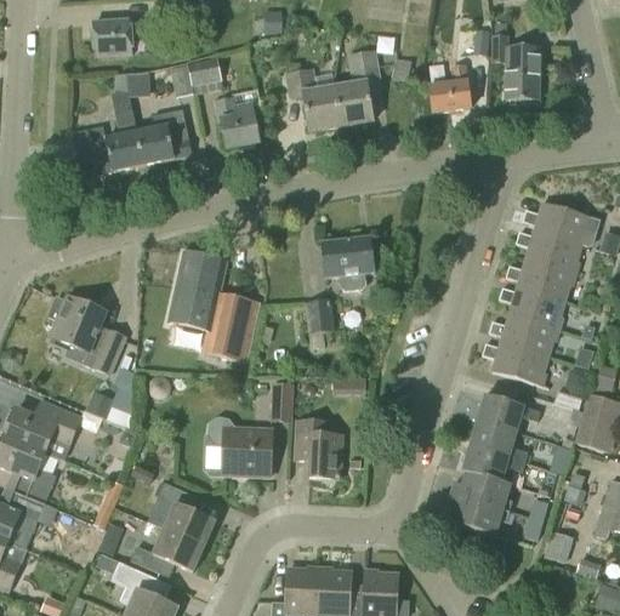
[(155,17),(197,15),(195,0),(155,0),(155,17)]
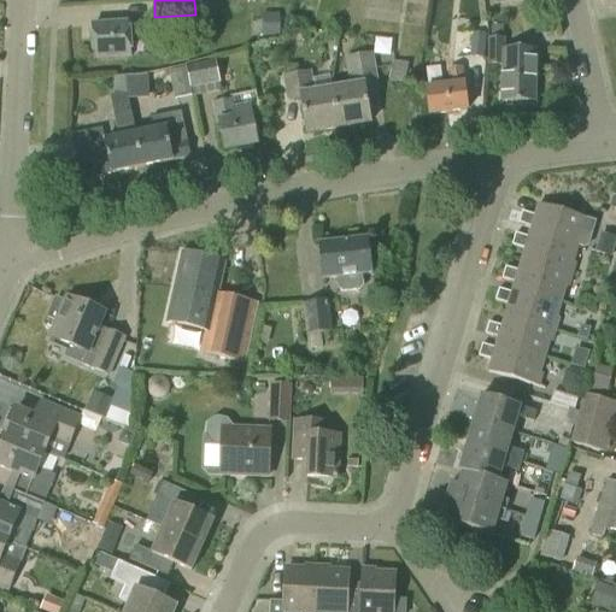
[(281,10),(263,10),(264,34),(282,33),(281,10)]
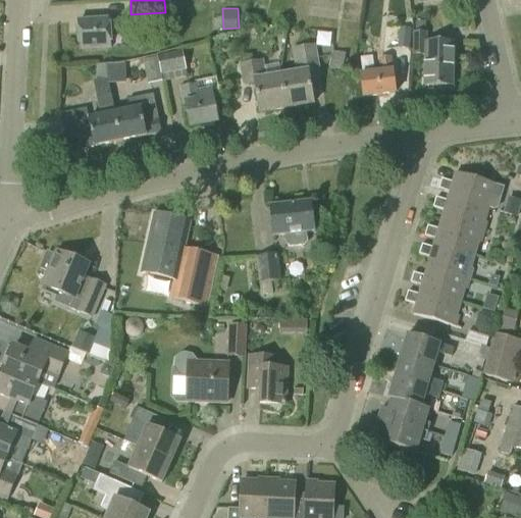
[(429,23),(429,15),(417,15),(417,18),(415,18),(415,30),(413,30),(413,53),(425,53),(424,84),(453,84),(454,52),(453,52),(453,41),(427,39),(427,30),(426,30),(426,23),(429,23)]
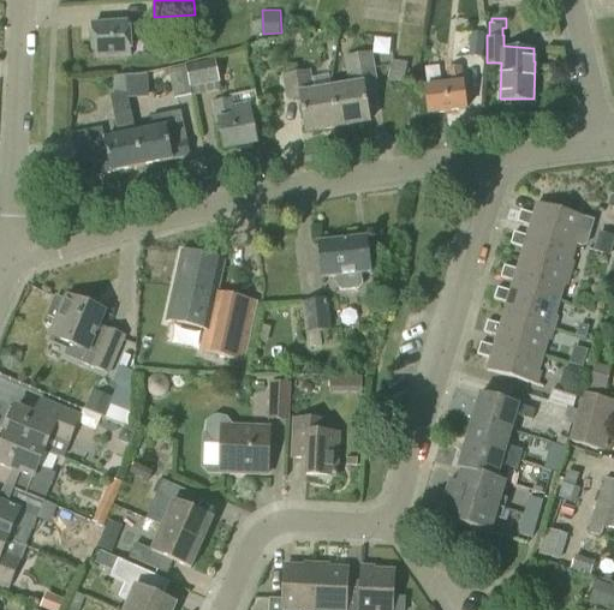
[(129,22),(129,21),(94,23),(96,55),(131,53),(130,36),(143,35),(143,21),(129,22)]
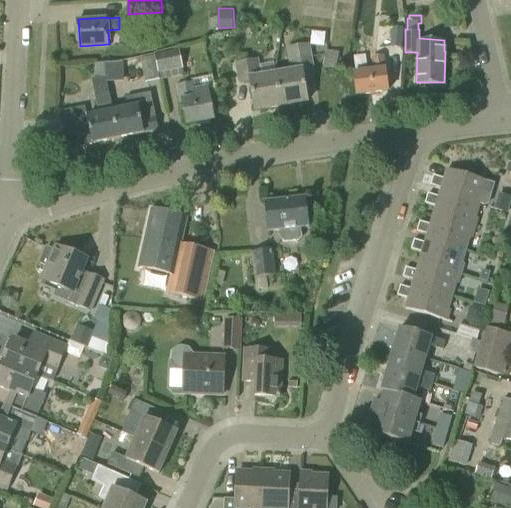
[(402,45),(403,25),(392,24),(391,44),(402,45)]
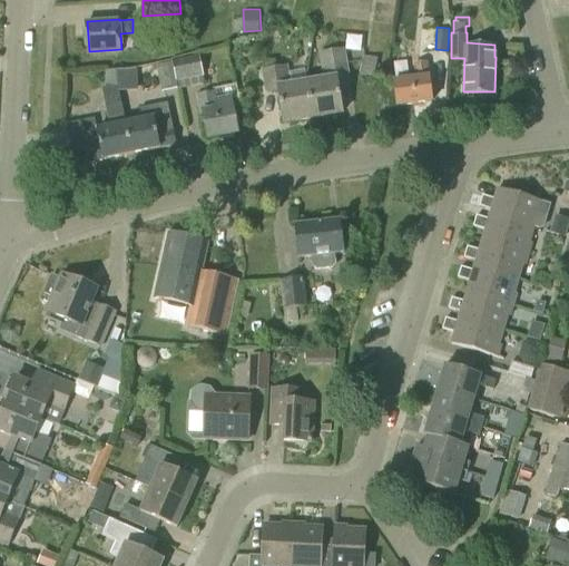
[(344,42),(361,46),(363,30),(346,28),(344,42)]
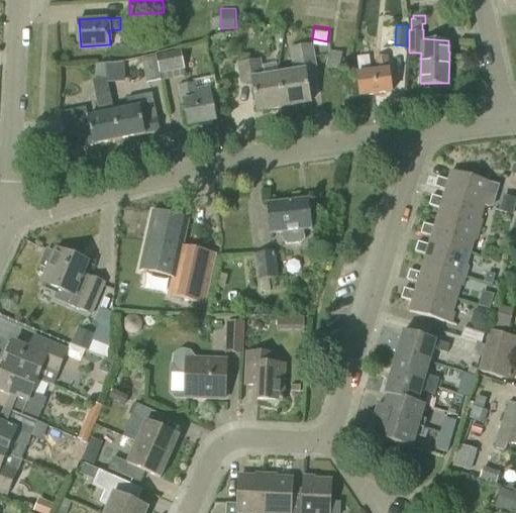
[(279,73),(285,104),(311,100),(307,77),(319,74),(313,41),(290,45),(294,71),(279,73)]
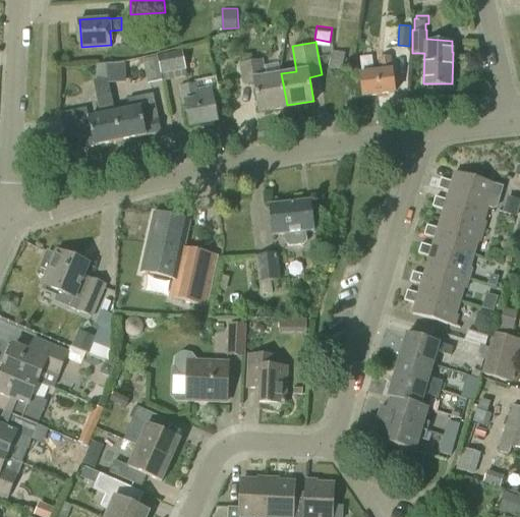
[(158,53),(158,54),(163,78),(187,74),(185,67),(186,67),(182,48),(158,53)]
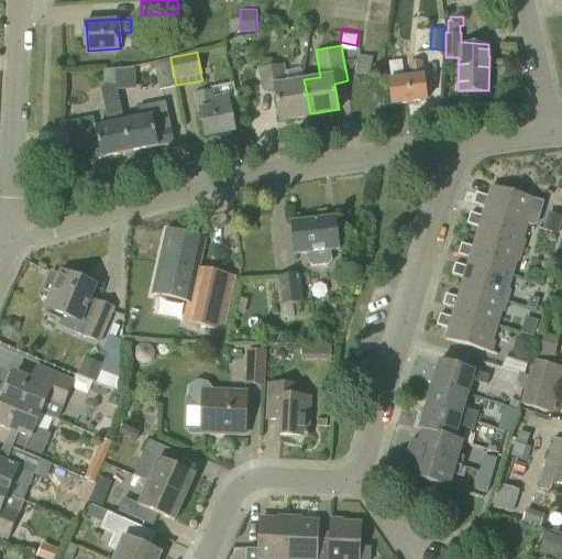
[(371,73),(374,55),(359,52),(355,69),(371,73)]
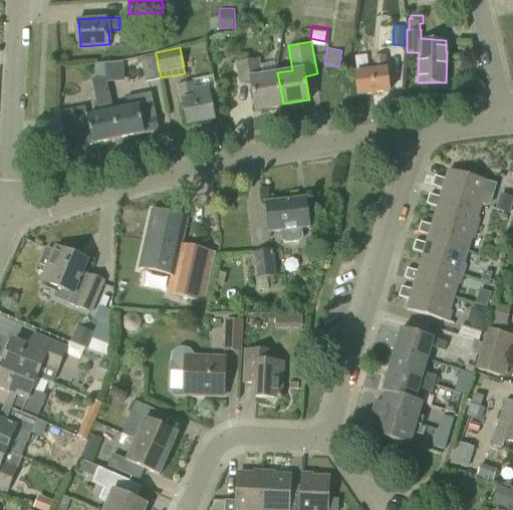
[(283,103),(277,72),(263,74),(260,56),(248,58),(247,52),(238,54),(239,60),(236,60),(240,80),(252,79),(256,108),(283,103)]
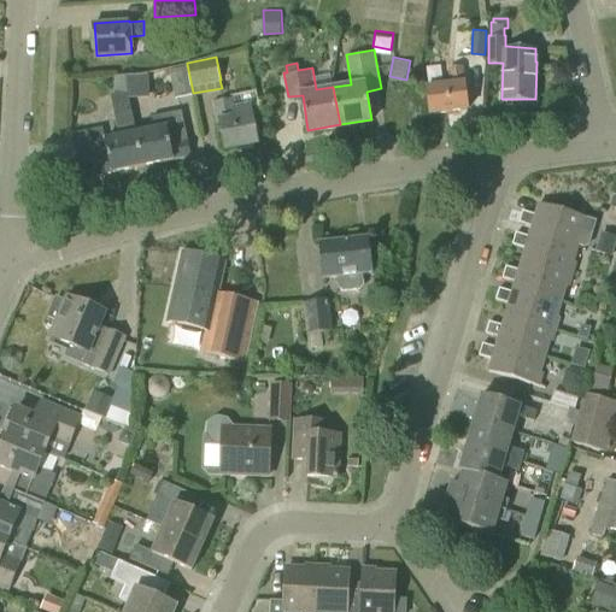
[(430,112),(469,107),(465,80),(463,64),(449,65),(451,82),(427,84),(430,112)]
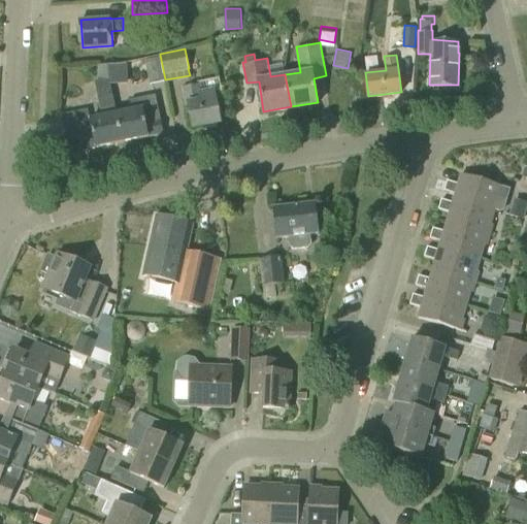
[(110,83),(111,83),(128,82),(127,62),(119,63),(106,63),(110,83)]
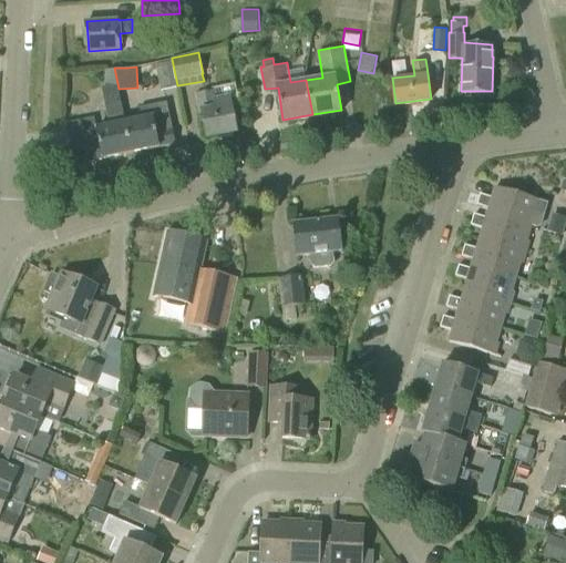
[(125,121),(120,89),(119,89),(114,68),(107,68),(107,84),(103,84),(105,98),(111,123),(98,126),(95,115),(68,121),(73,147),(84,145),(88,160),(132,151),(125,121)]
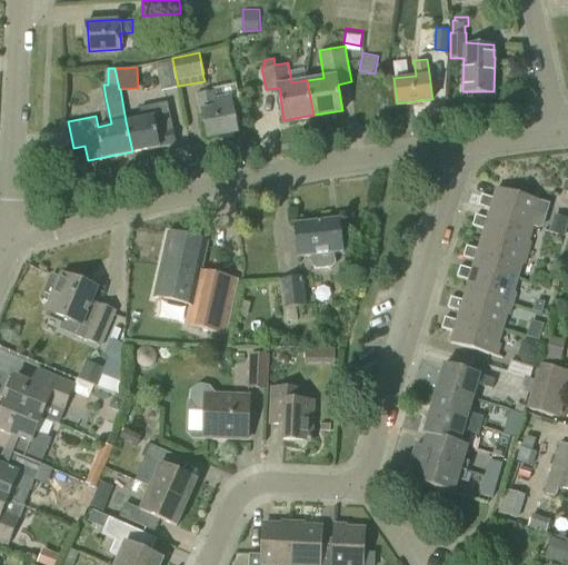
[(219,99),(217,88),(196,92),(200,114),(203,112),(208,136),(238,130),(231,96),(219,99)]
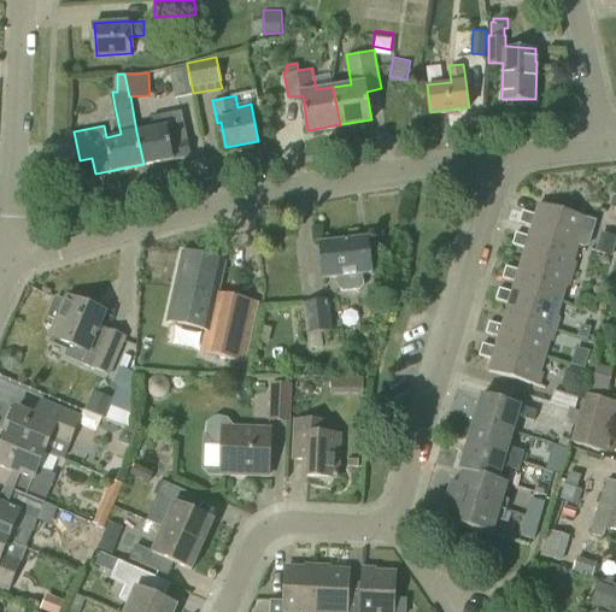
[(136,131),(144,164),(192,154),(182,109),(150,115),(152,128),(136,131)]
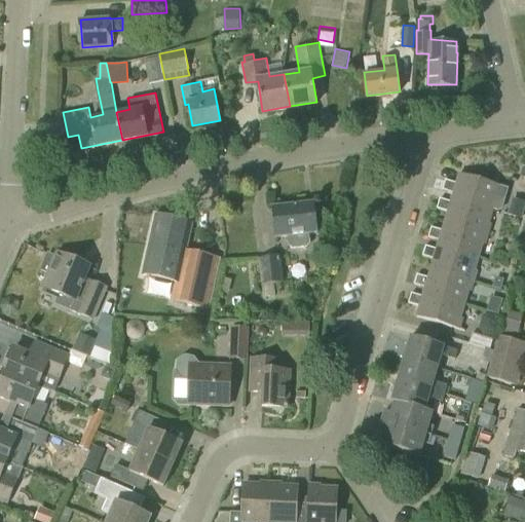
[(453,195),(493,208),(498,209),(502,209),(510,185),(500,183),(460,171),(457,181),(446,178),(443,188),(454,191),(453,195)]
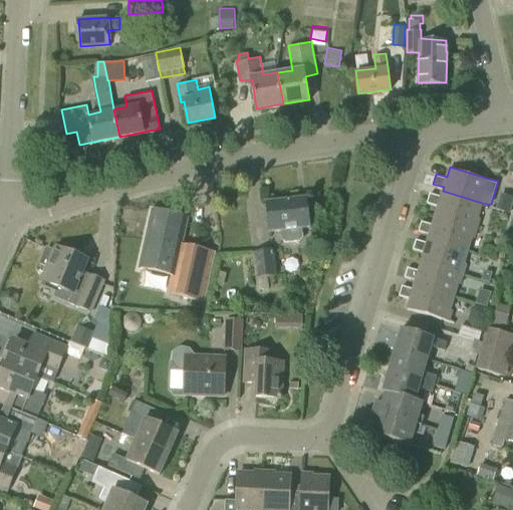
[(512,194),(500,189),(496,205),(509,209),(512,198),(512,194)]
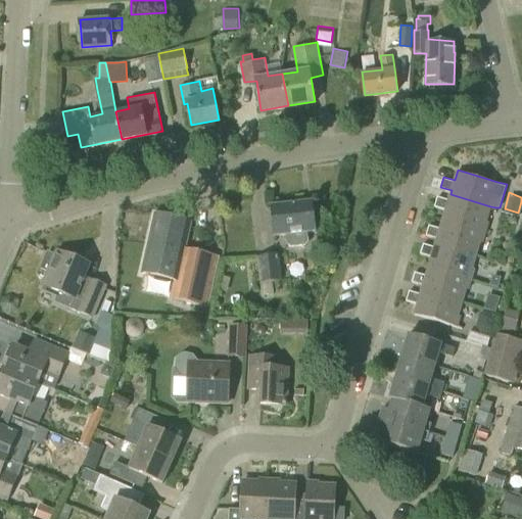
[(483,230),(490,206),(451,194),(448,198),(438,195),(435,205),(445,208),(443,218),(483,230)]
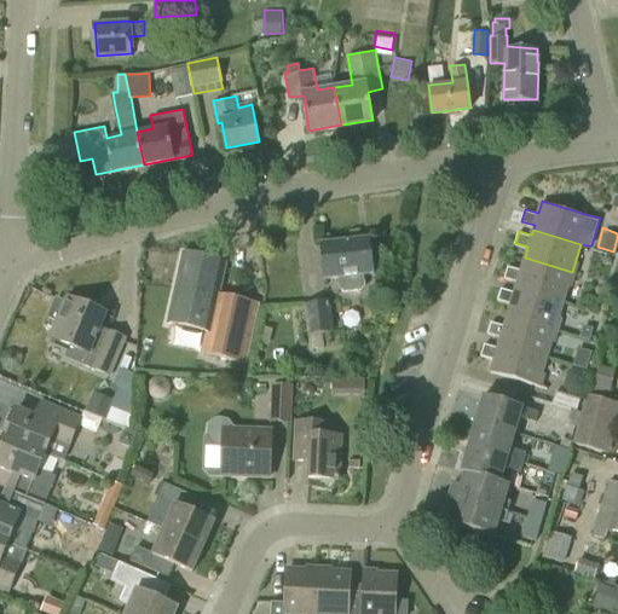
[(367,284),(364,273),(375,272),(371,236),(319,242),(324,277),(339,276),(340,287),(345,290),(363,288),(367,284)]
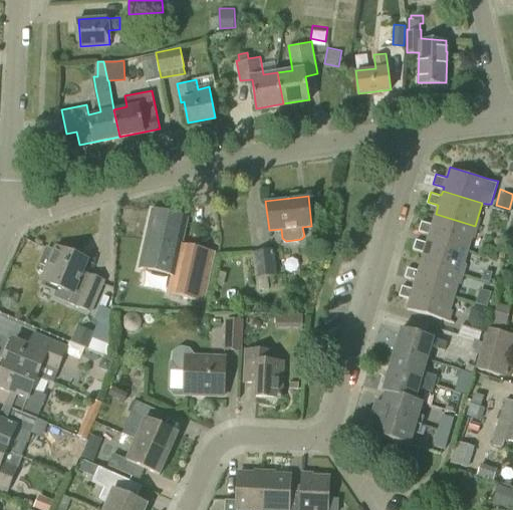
[(205,300),(216,249),(183,242),(189,215),(153,207),(140,267),(171,273),(166,292),(205,300)]
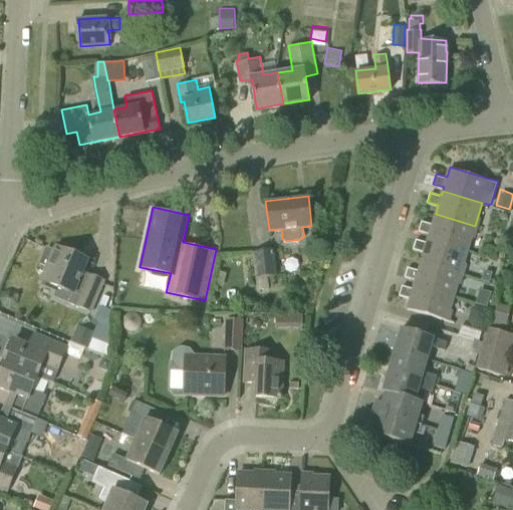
[(468,249),(475,226),(436,214),(433,223),(422,220),(419,230),(430,233),(429,237),(468,249)]
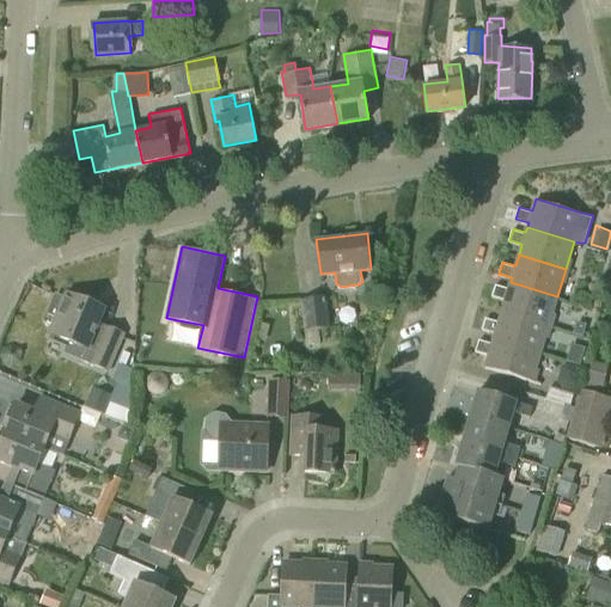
[(549,324),(557,296),(511,282),(508,287),(496,283),(493,295),(506,299),(502,310),(549,324)]
